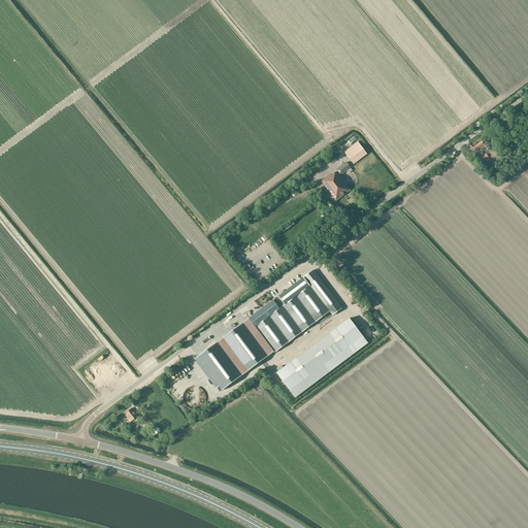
[(358,141),(344,152),(354,164),(367,154),(358,141)]
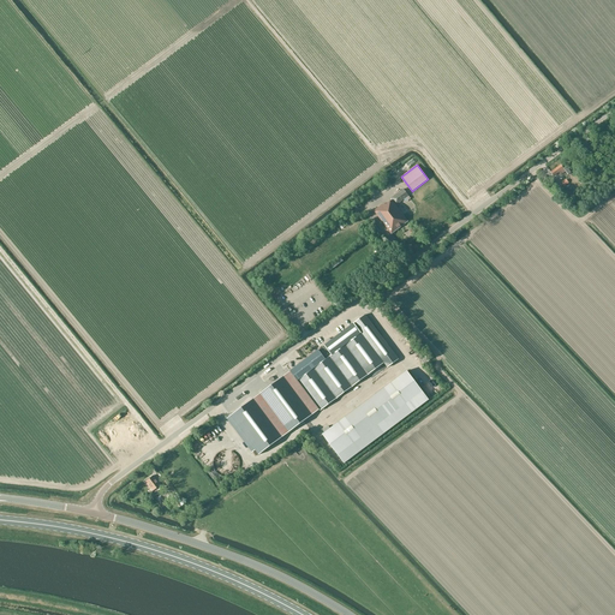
[(566,172),(561,165),(550,172),(554,177),(559,173),(561,175),(566,172)]
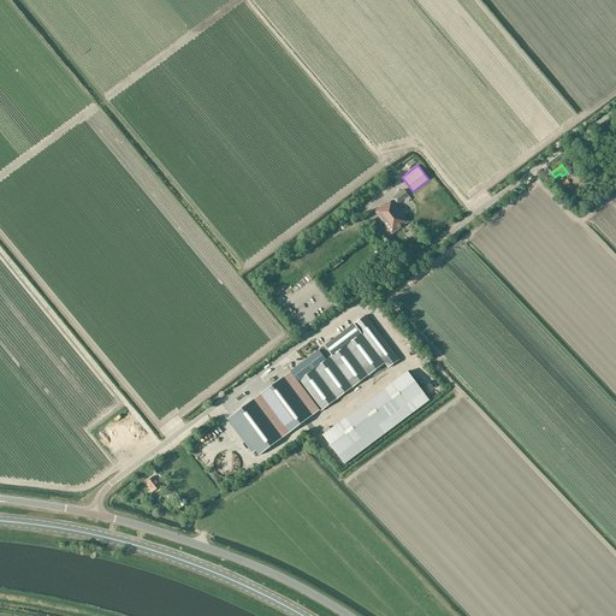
[(385,203),(375,212),(392,234),(409,221),(397,206),(409,196),(404,189),(391,199),(392,201),(391,201),(386,205),(385,203)]
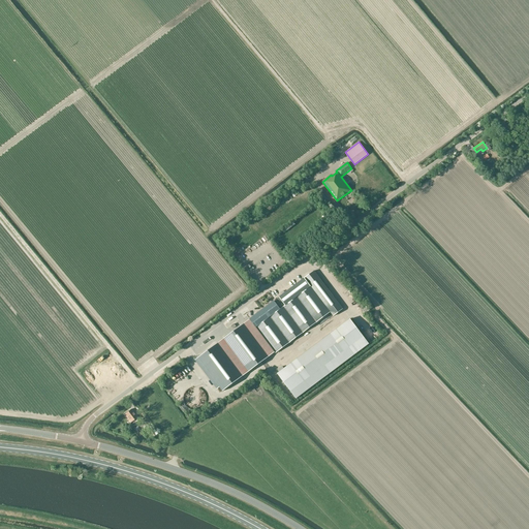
[(222,340),(198,359),(222,392),(248,373),(331,312),(334,316),(343,309),(314,271),(222,340)]
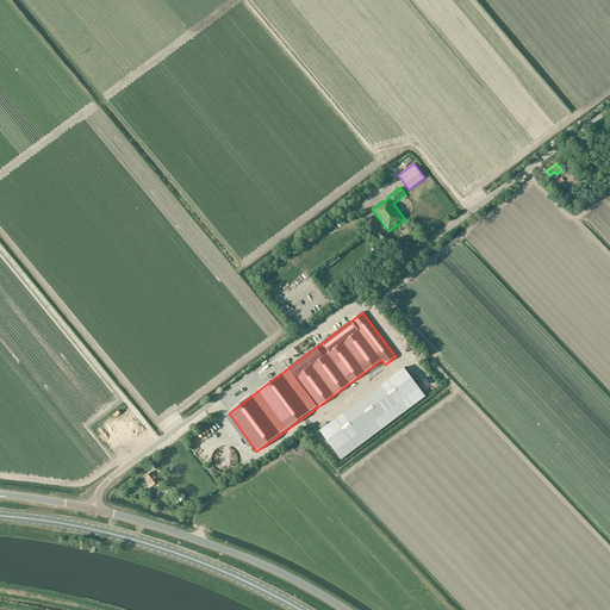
[(404,368),(321,430),(342,460),(425,397),(404,368)]
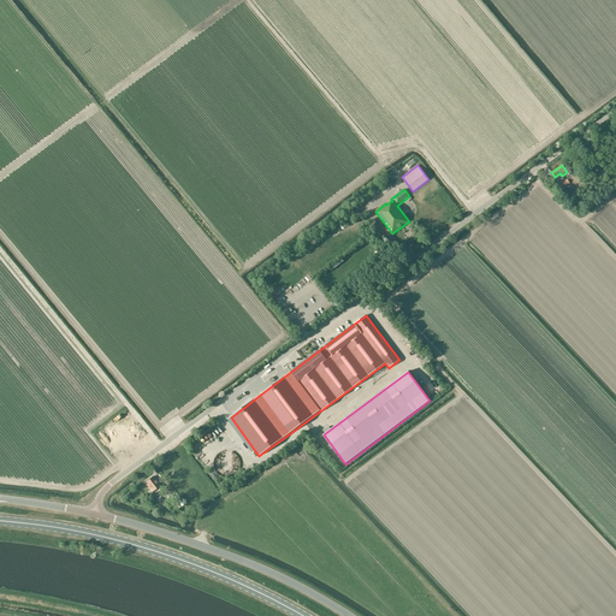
[(152,492),(160,486),(153,477),(144,483),(152,492)]
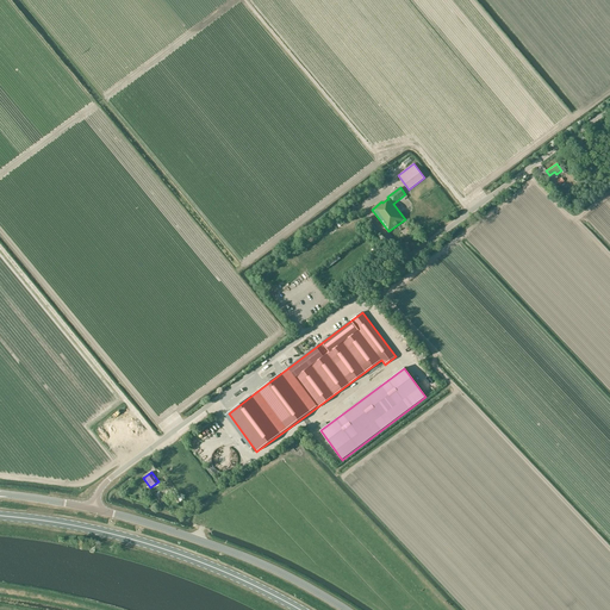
[(163,502),(165,499),(159,492),(154,496),(161,506),(165,504),(163,502)]
